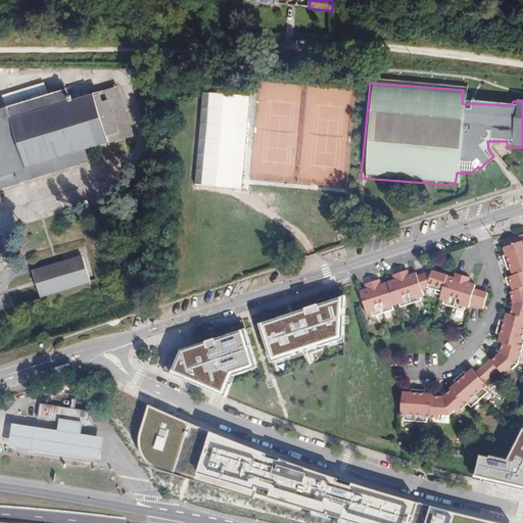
[(87,151),(133,137),(119,89),(73,102),(69,91),(67,91),(64,89),(50,93),(51,97),(47,98),(43,85),(1,97),(5,111),(0,112),(0,190),(90,162),(87,151)]
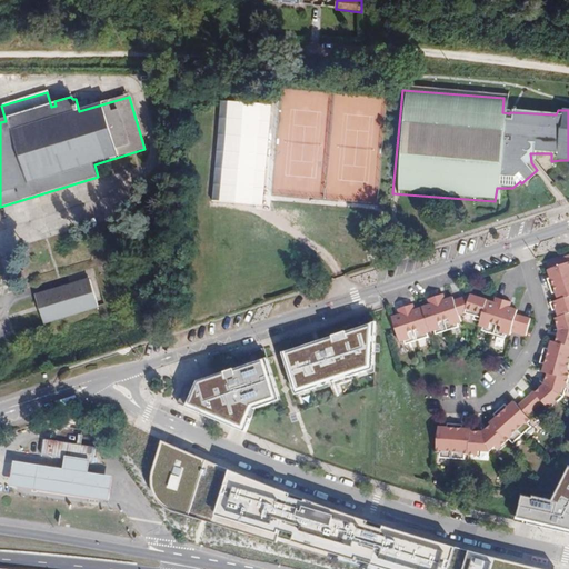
[(265,206),(271,105),(220,101),(215,202),(265,206)]
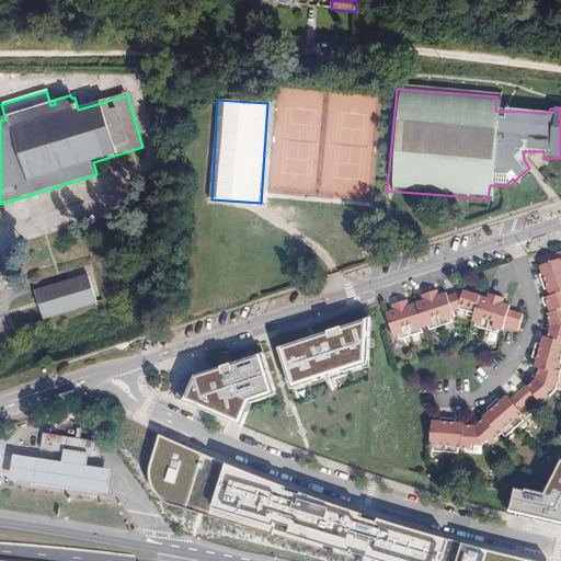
[(544,264),(560,258),(560,251),(541,259),(544,264)]
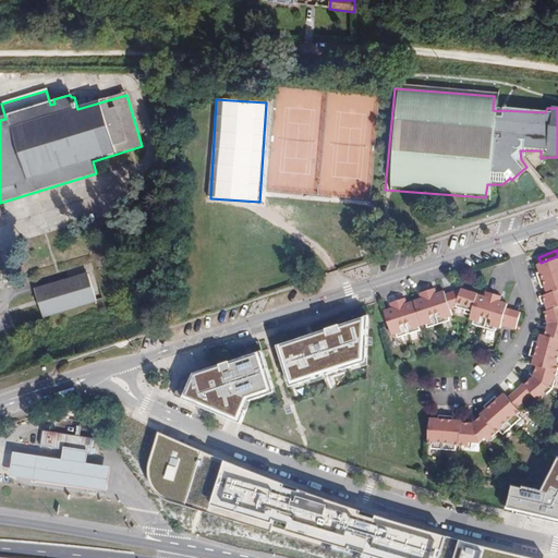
[(540,280),(557,274),(557,256),(541,263),(538,264),(537,264),(540,269),(541,271),(537,274),(540,280)]
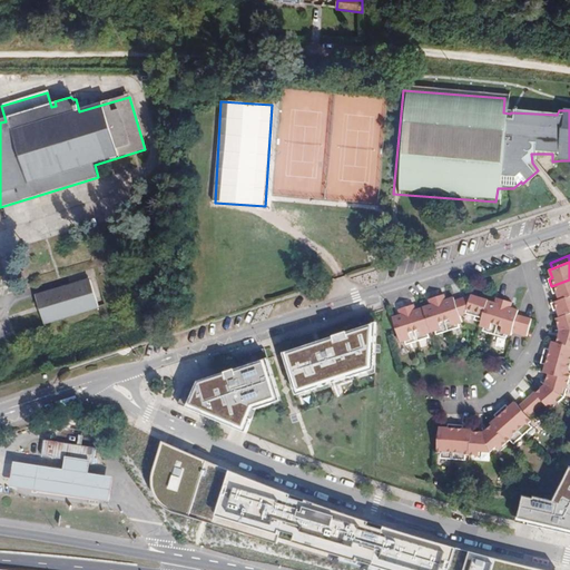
[(560,301),(569,296),(569,279),(551,286),(553,294),(557,293),(558,295),(560,301)]
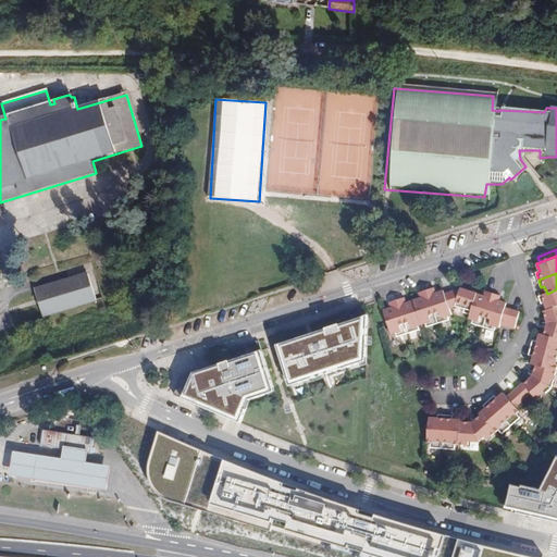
[(44,317),(94,301),(85,274),(34,289),(44,317)]
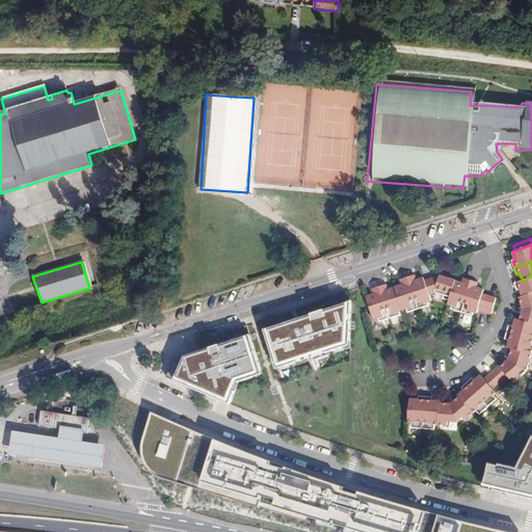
[(408,276),(419,309),(429,306),(429,301),(432,300),(430,294),(426,281),(425,277),(419,280),(417,280),(416,274),(408,276)]
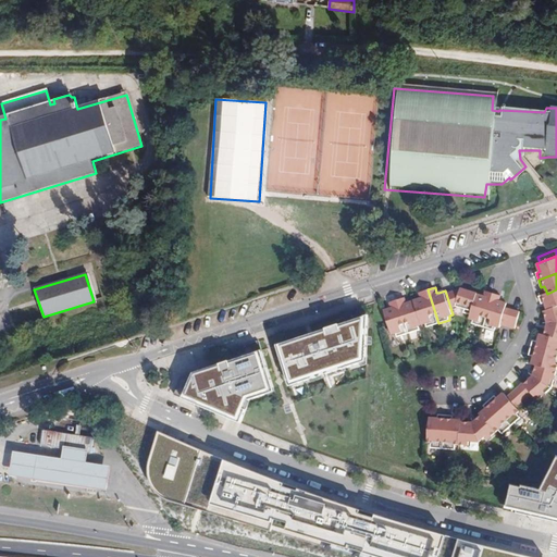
[(446,294),(450,308),(456,306),(465,309),(465,312),(471,314),(478,294),(478,293),(461,288),(453,292),(446,294)]
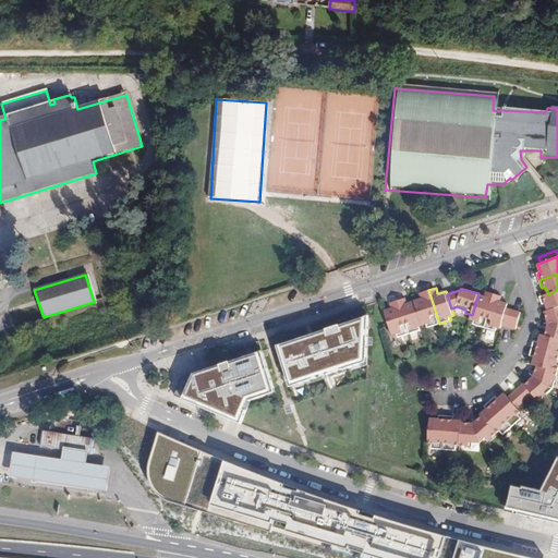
[(421,299),(415,301),(423,325),(427,324),(428,327),(439,324),(428,290),(421,293),(423,299),(421,299)]
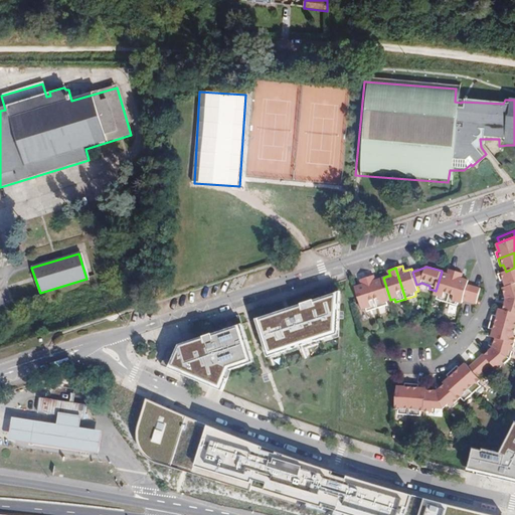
[(505,287),(514,283),(514,268),(506,272),(498,274),(500,281),(503,280),(504,282),(505,287)]
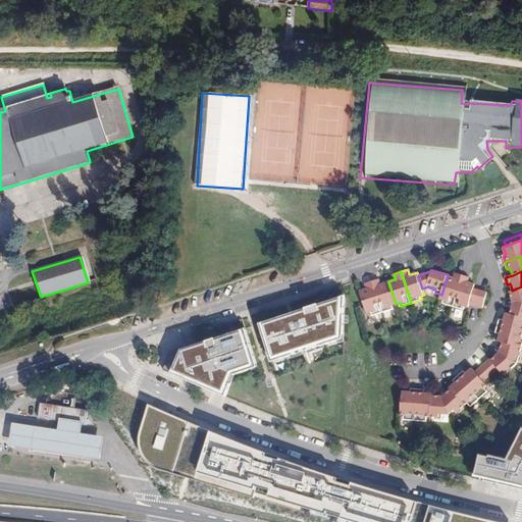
[(462,274),(461,274),(456,272),(454,277),(448,275),(441,295),(440,298),(444,299),(442,303),(453,306),(458,291),(462,274)]
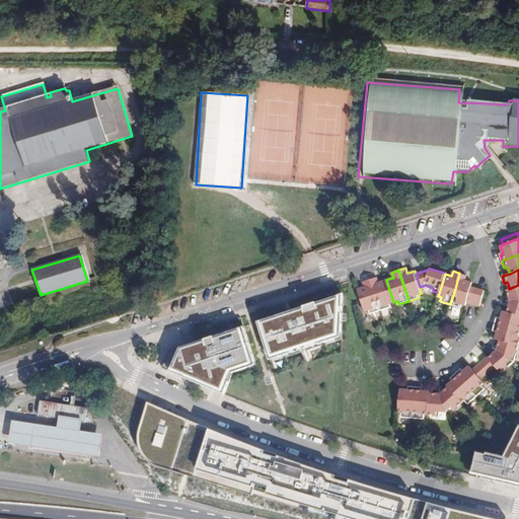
[(455,289),(450,304),(461,307),(462,304),(466,305),(466,302),(480,306),(482,299),(485,290),(476,288),(471,287),(472,284),(472,282),(467,280),(464,280),(466,275),(459,273),(455,289)]
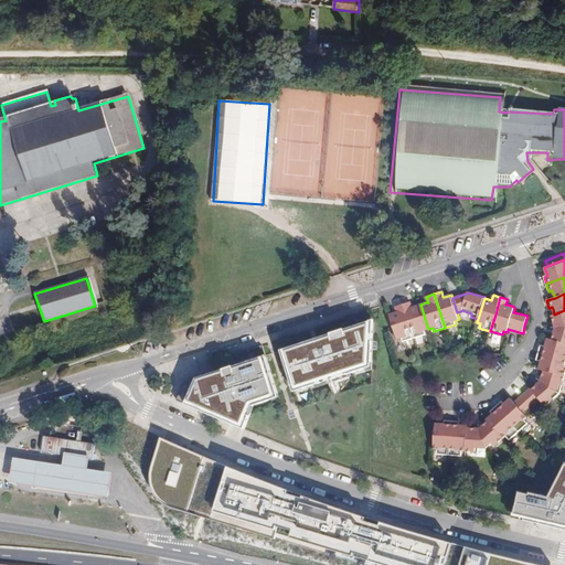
[(411,301),(404,304),(415,338),(426,333),(425,330),(428,329),(420,305),(415,307),(413,307),(411,301)]
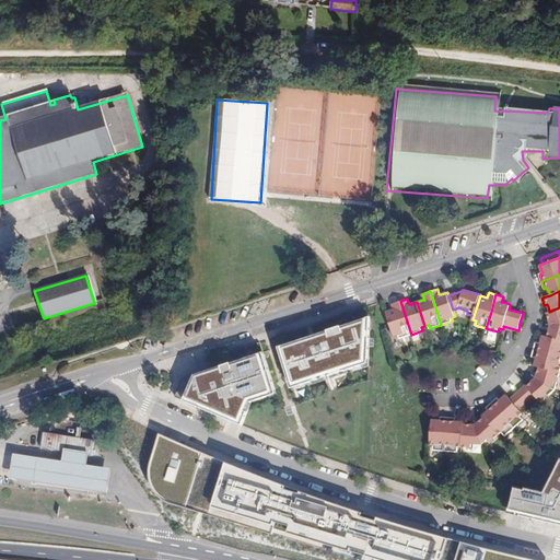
[(411,335),(400,301),(393,303),(394,310),(392,310),(386,312),(395,336),(398,335),(399,338),(411,335)]
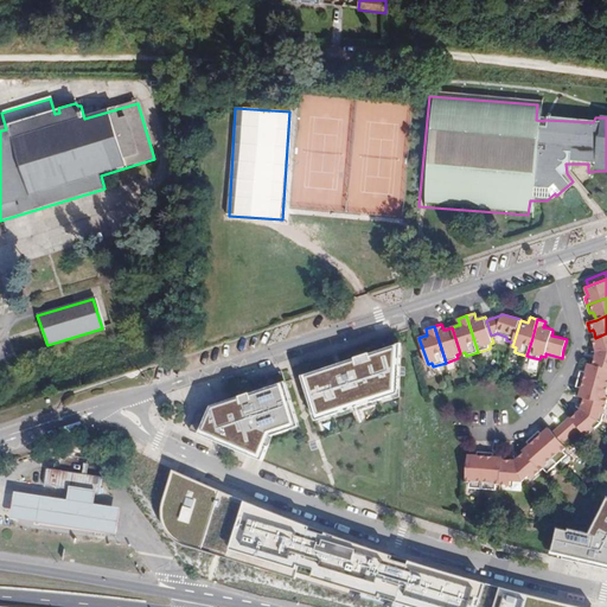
[(596,352),(606,351),(606,333),(595,338),(593,339),(595,346),(596,352)]
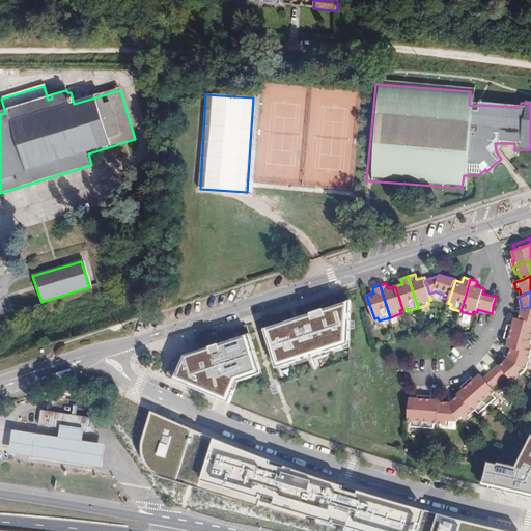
[(324,311),(268,329),(280,366),(351,341),(352,302),(324,311)]
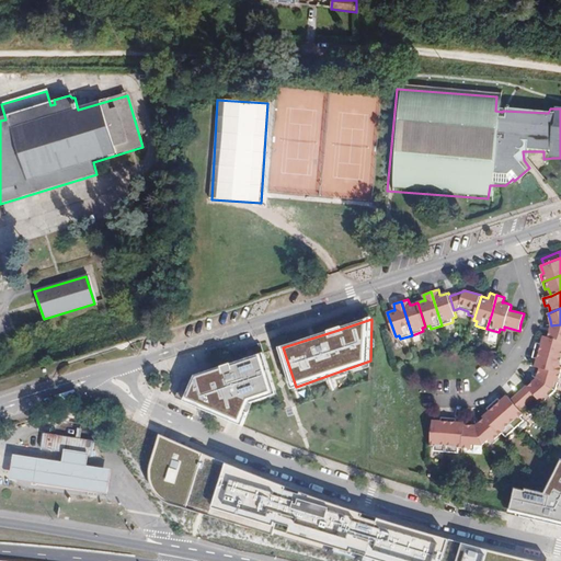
[(548,336),(560,340),(560,324),(551,325),(550,330),(548,336)]
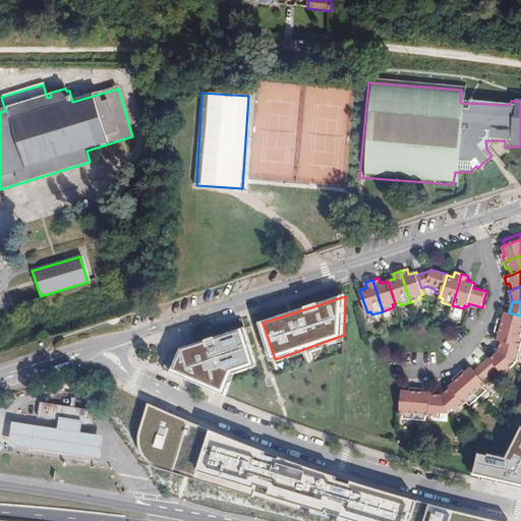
[(501,341),(520,347),(520,315),(509,312),(505,311),(504,316),(503,319),(498,319),(497,325),(495,332),(499,333),(499,335),(497,340),(501,341)]
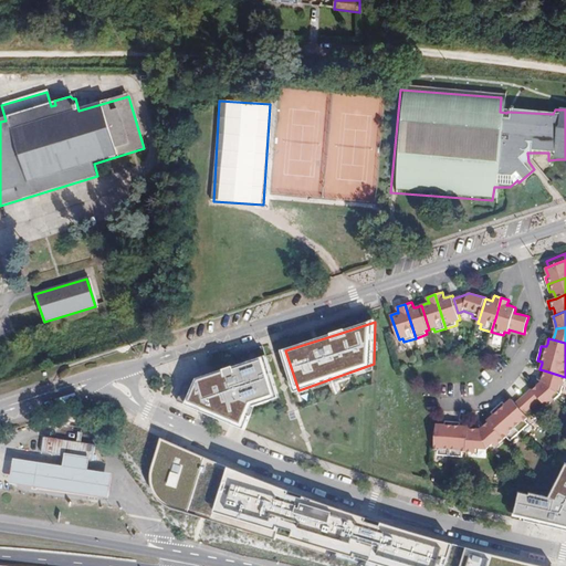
[(268,357),(233,368),(200,379),(196,389),(190,401),(245,425),(253,404),(280,395),(268,357)]
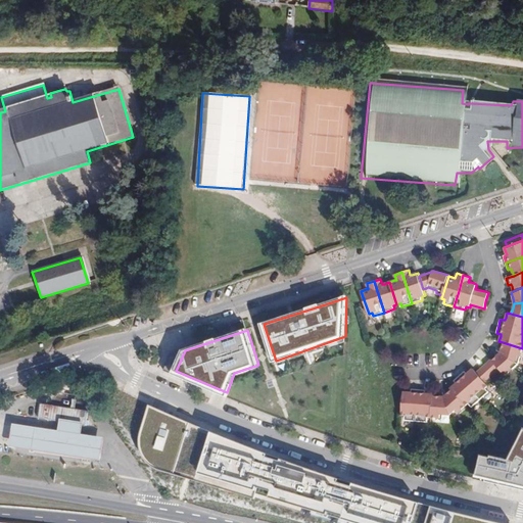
[(500,352),(519,365),(522,348),(503,342),(502,346),(500,352)]
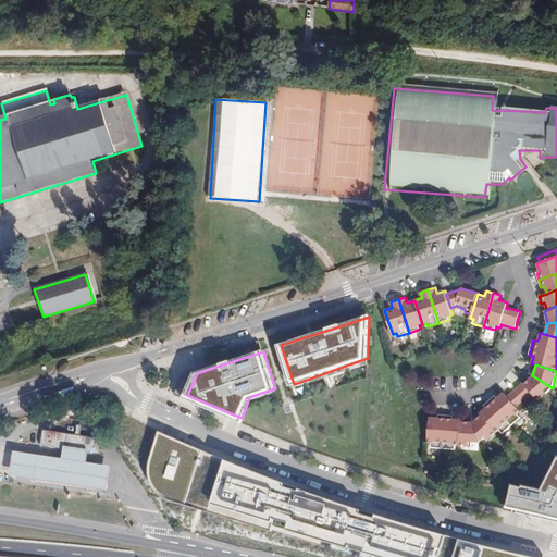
[(523,383),(532,393),(539,399),(553,388),(532,375),(529,379),(523,383)]
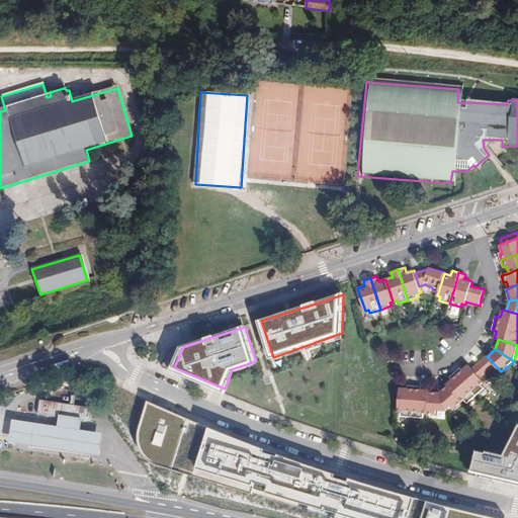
[(471,368),(481,378),(495,365),(487,356),(486,355),(471,368)]
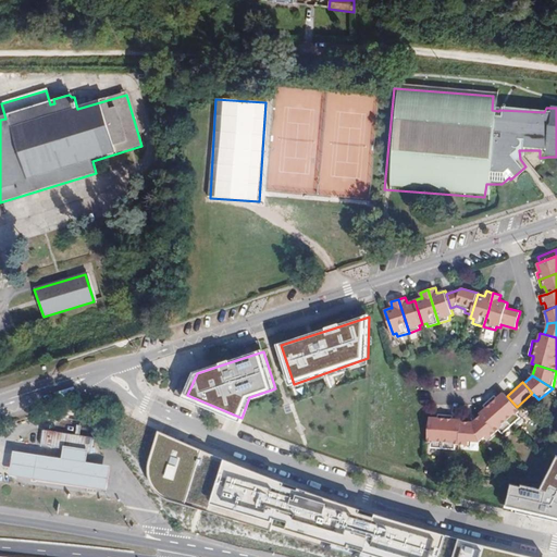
[(489,399),(511,425),(520,417),(517,413),(520,410),(517,407),(507,396),(504,392),(498,396),(497,397),(495,395),(489,399)]
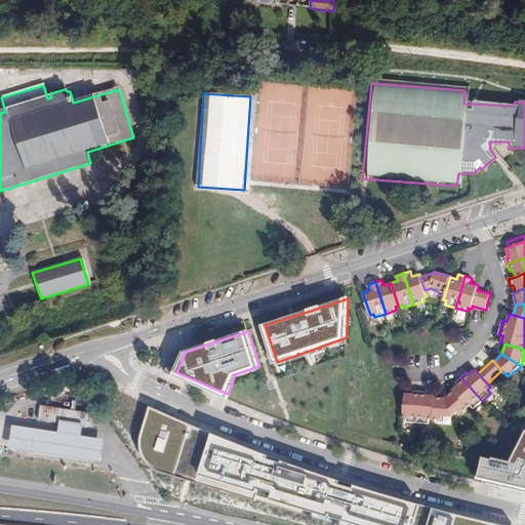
[(453,391),(468,407),(471,405),(474,408),(482,401),(460,376),(456,381),(458,385),(456,386),(452,390),(453,391)]
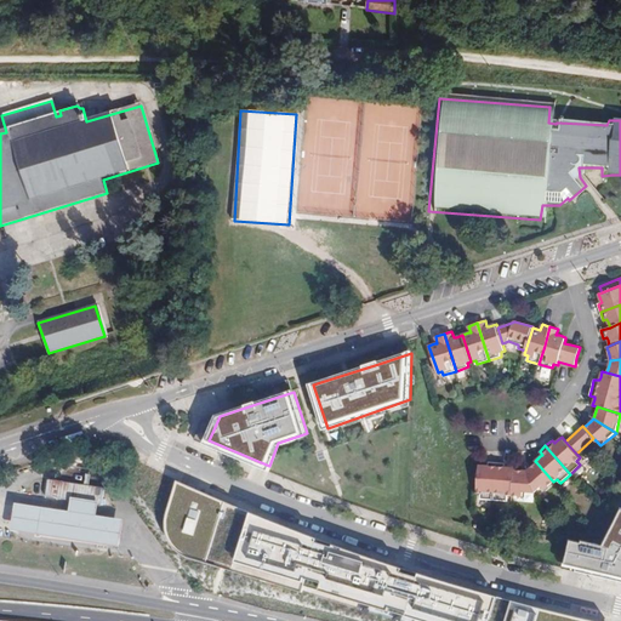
[(81,449),(81,457),(98,461),(89,446),(81,449)]
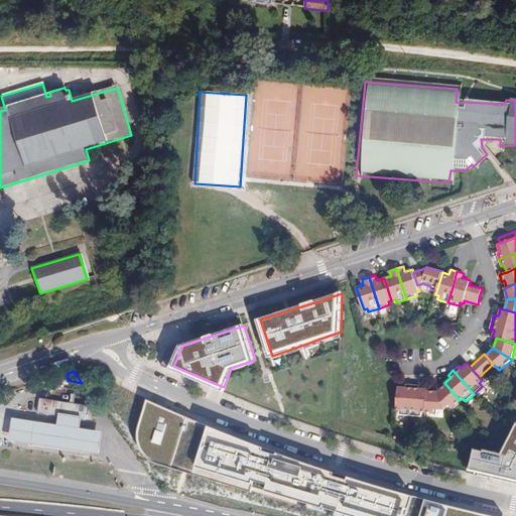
[(399,414),(410,415),(413,384),(406,383),(406,387),(404,386),(398,386),(396,408),(400,409),(399,414)]
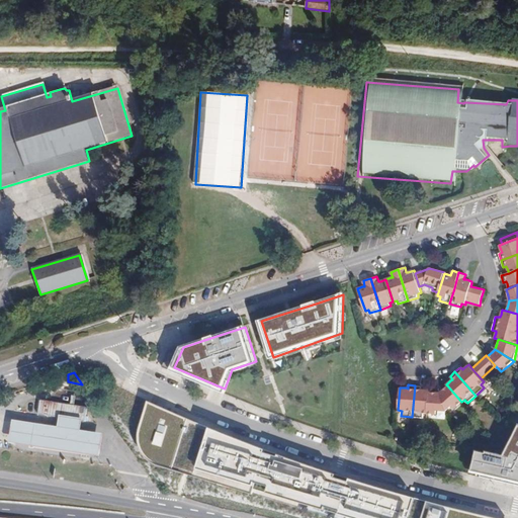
[(415,385),(412,417),(422,418),(422,414),(427,414),(429,392),(429,390),(424,390),(422,390),(422,385),(415,385)]
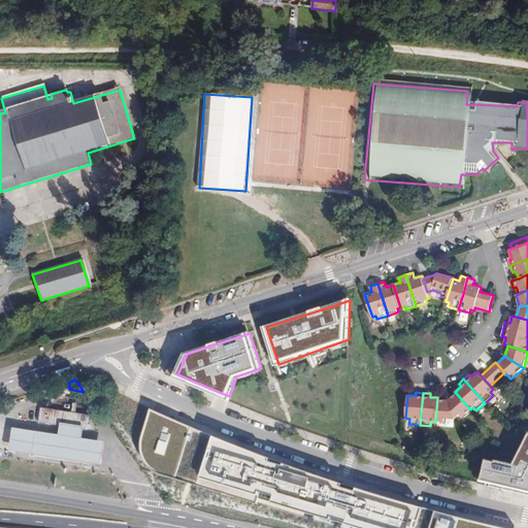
[(449,400),(454,419),(461,413),(464,416),(470,409),(456,393),(451,398),(449,400)]
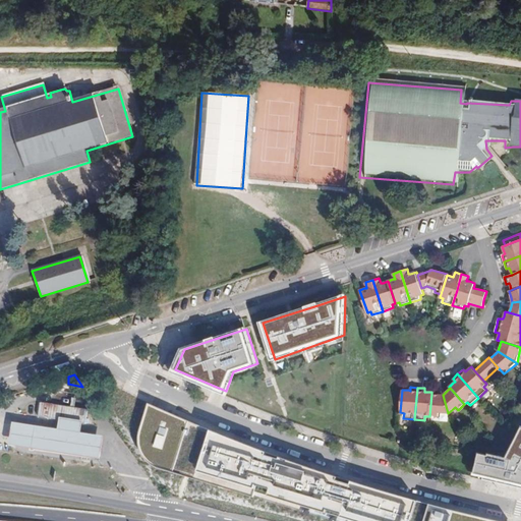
[(431,394),(429,416),(438,417),(438,413),(448,413),(443,395),(440,394),(431,394)]
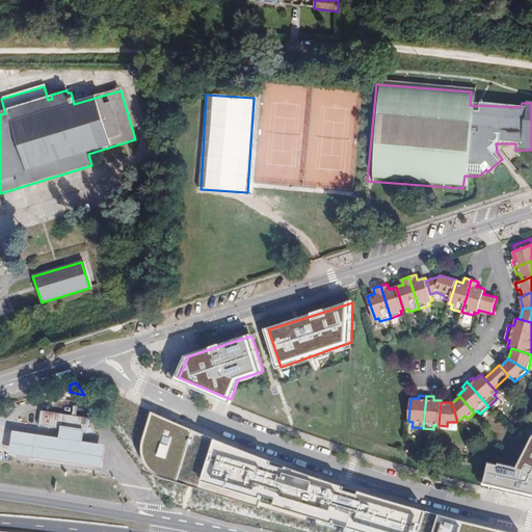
[(40,425),(61,429),(84,432),(87,433),(90,419),(42,410),(40,425)]
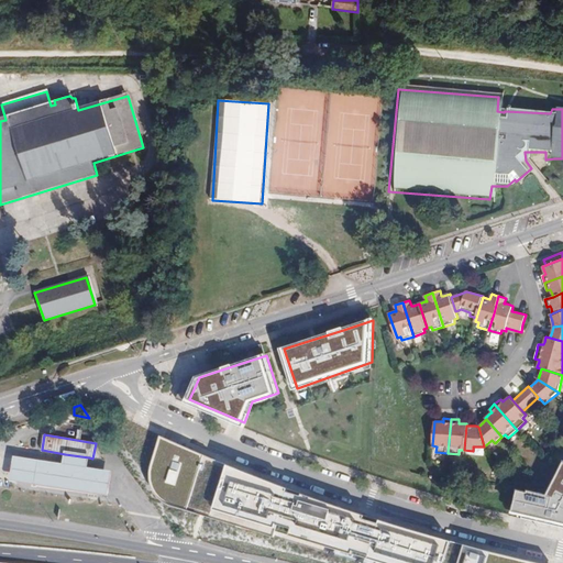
[(286,488),(158,434),(147,470),(148,482),(158,497),(167,505),(377,562),(540,562),(362,515),(286,488)]
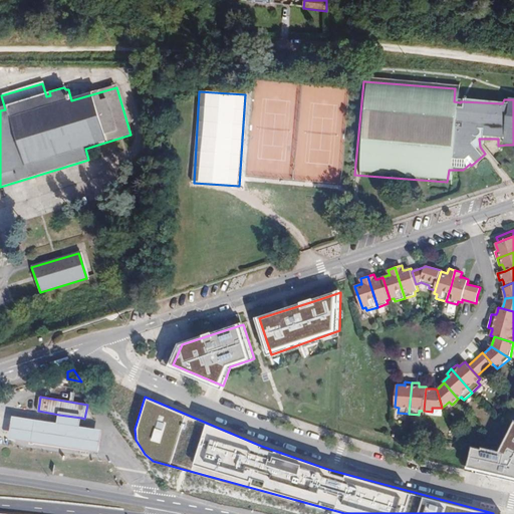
[(81,418),(59,415),(58,423),(36,420),(32,442),(98,453),(102,431),(80,427),(81,418)]
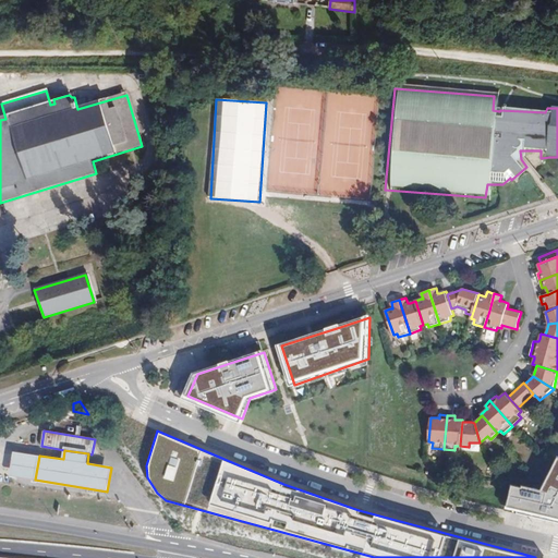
[(557,466),(547,490),(516,484),(510,508),(557,519),(557,466)]
